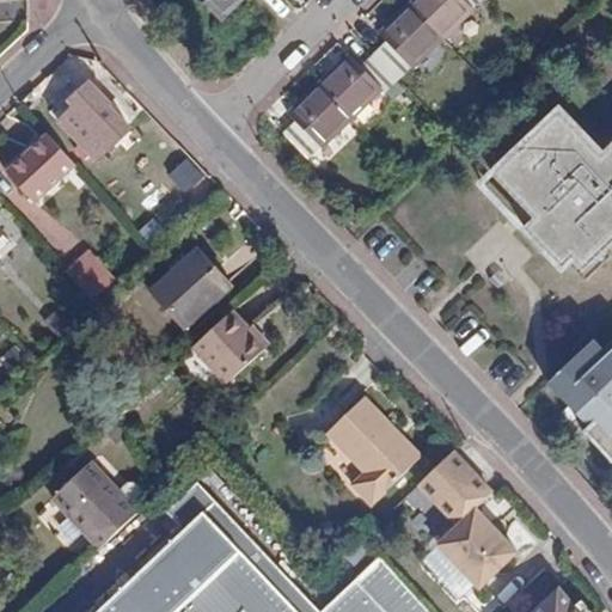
[(197,0),(219,22),(240,0),(197,0)]
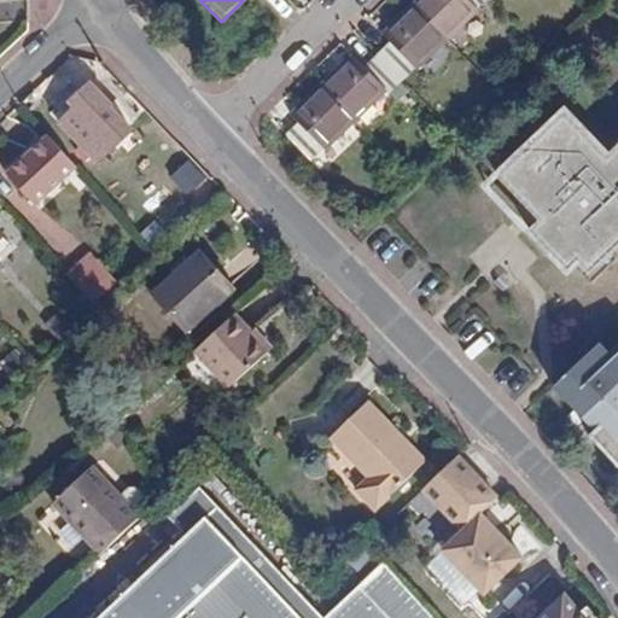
[(419,0),(414,6),(437,29),(454,12),(467,0),(419,0)]
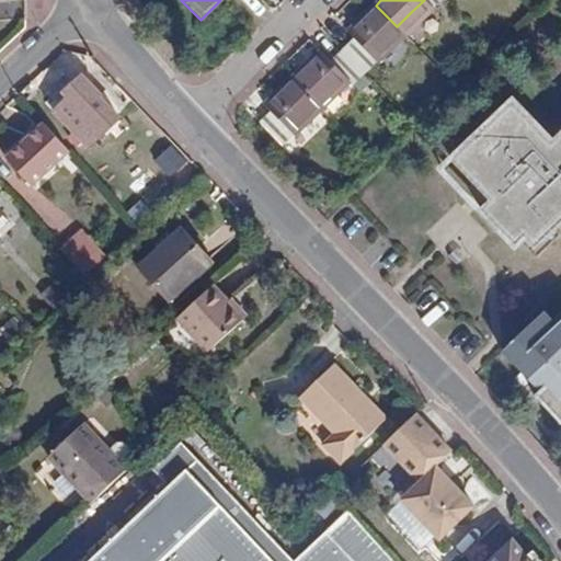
[(432,9),(441,0),(424,0),(412,11),(397,26),(407,37),(434,11),(432,9)]
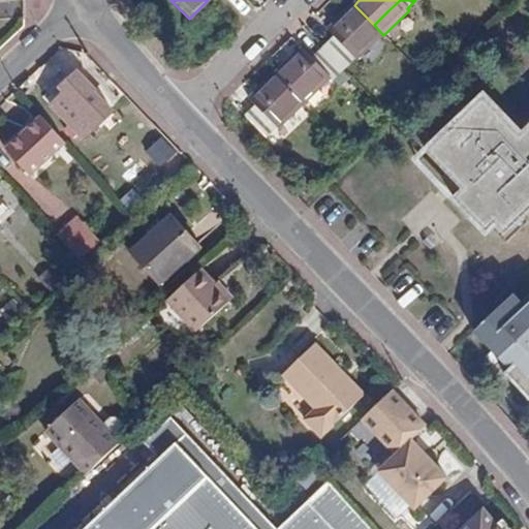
[(333,37),(322,48),(337,61),(374,25),(354,5),(327,31),(333,37)]
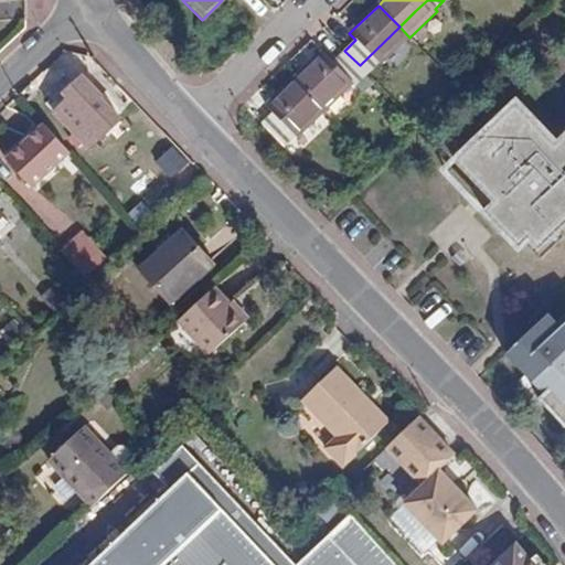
[(400,27),(360,65),(368,74),(379,63),(381,66),(409,38),(400,27)]
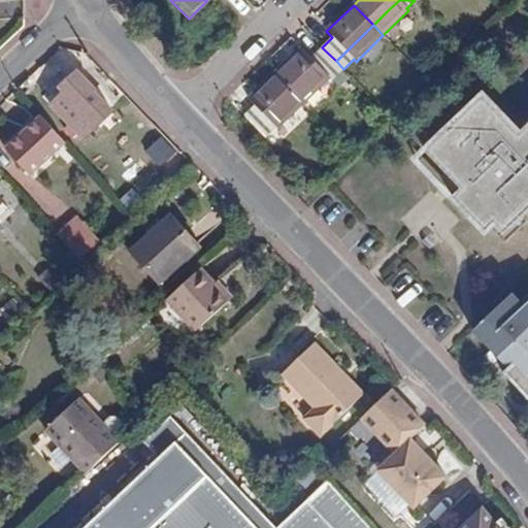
[(301,48),(273,75),(297,98),(336,61),(322,47),(311,58),(301,48)]
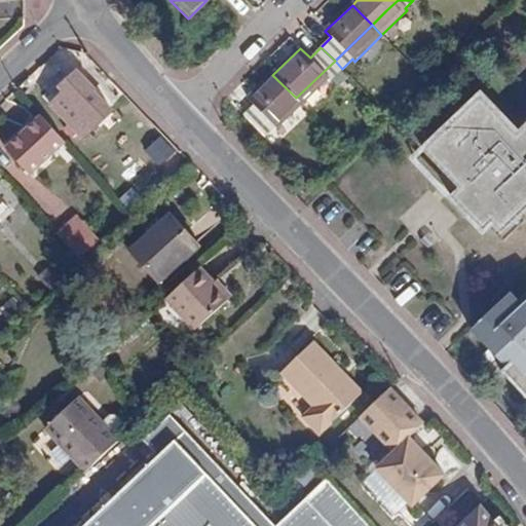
[(328,77),(332,79),(342,69),(335,61),(296,98),(301,103),(328,77)]
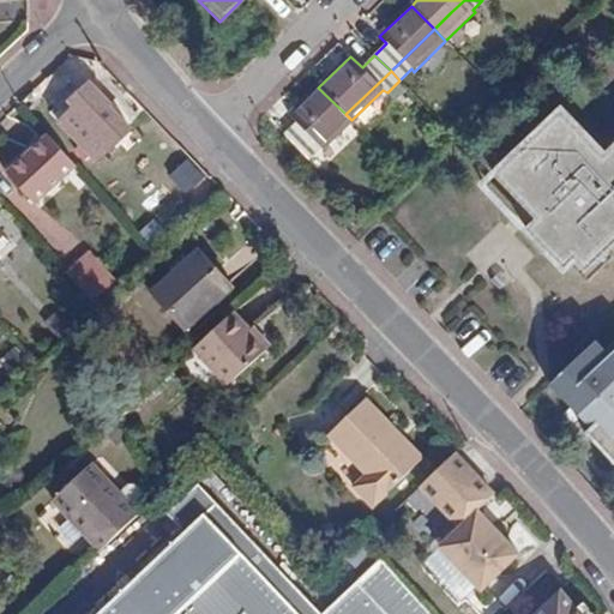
[(59,124),(96,163),(131,131),(108,107),(110,104),(90,83),(68,103),(74,109),(59,124)]
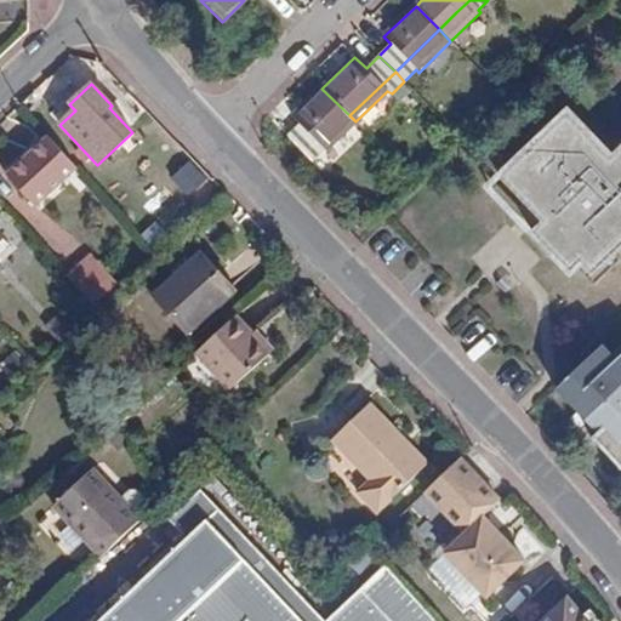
[(297,126),(285,138),(306,158),(349,115),(322,89),(291,119),(297,126)]
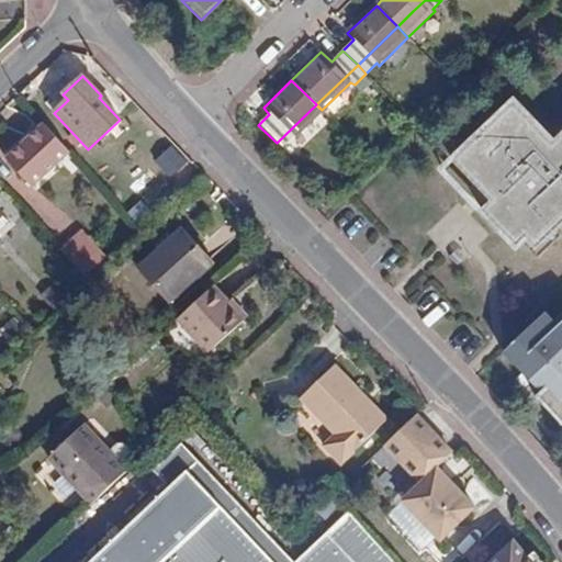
[(543,130),(518,102),(456,158),(481,187),(486,181),(497,194),(492,200),(483,209),(501,228),(516,215),(561,170),(561,136),(552,145),(546,150),(541,146),(548,141),(540,132),(543,130)]
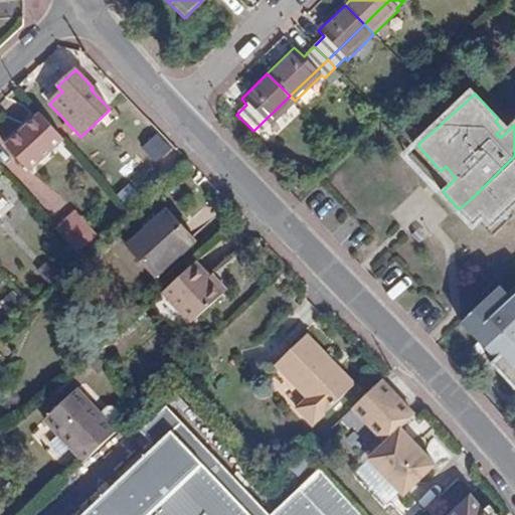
[(295,101),(290,96),(253,131),(258,135),(269,125),(271,127),(295,101)]
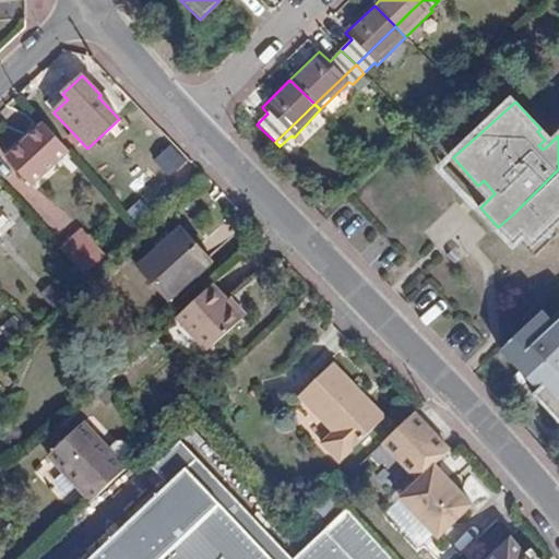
[(6,158),(31,187),(69,151),(44,123),(6,158)]
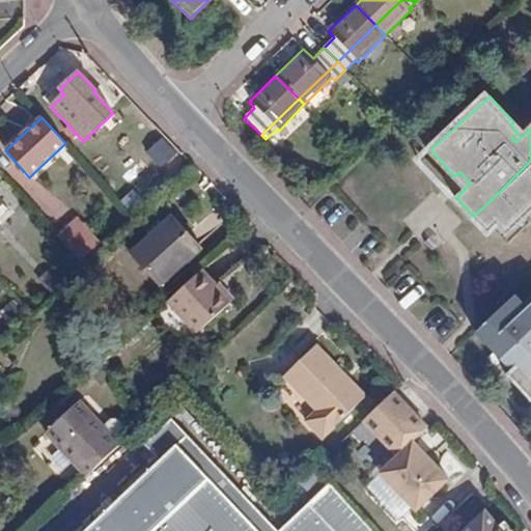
[(515,142),(522,137),(518,133),(511,138),(515,142)]
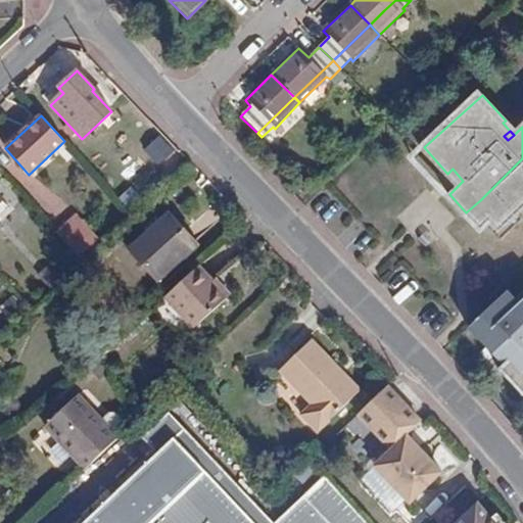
[(522,158),(480,200),(466,212),(481,229),(486,225),(500,240),(522,219),(518,214),(522,208),(522,158)]
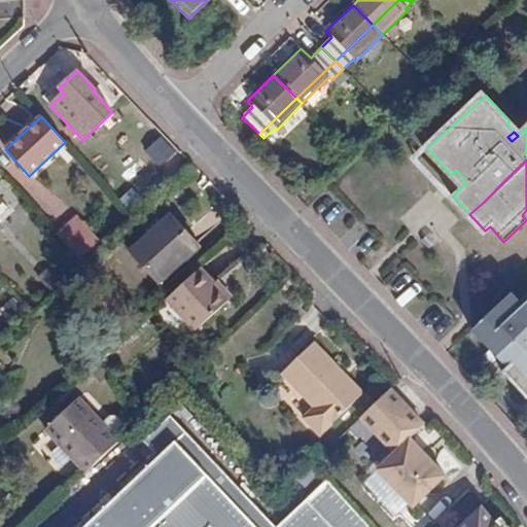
[(451,175),(461,187),(466,182),(456,170),(451,175)]
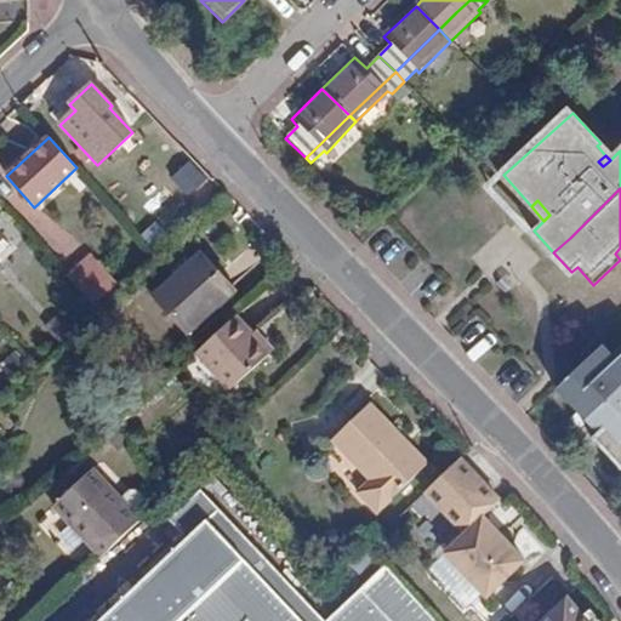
[(119,285),(90,254),(66,275),(95,307),(119,285)]
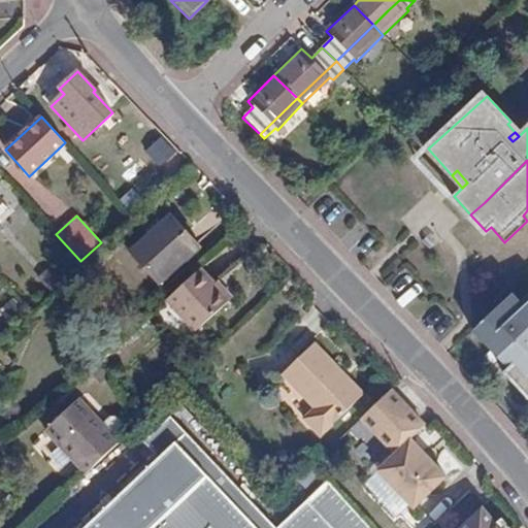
[(198,249),(171,218),(132,253),(160,284),(198,249)]
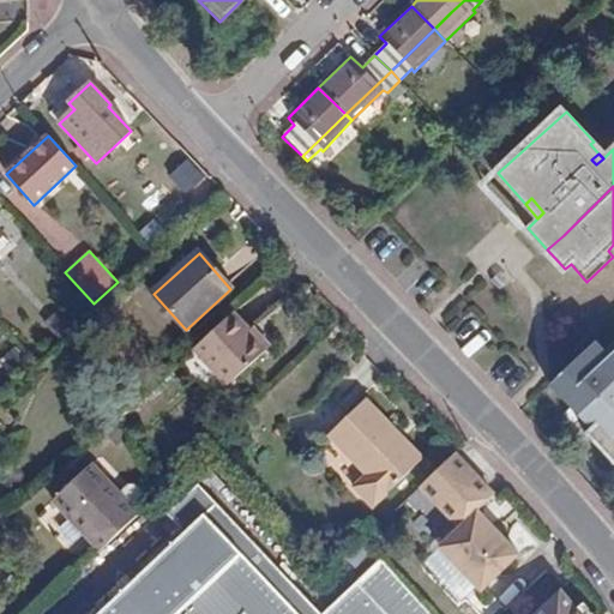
[(265,353),(248,336),(229,315),(198,343),(191,350),(227,387),(265,353)]
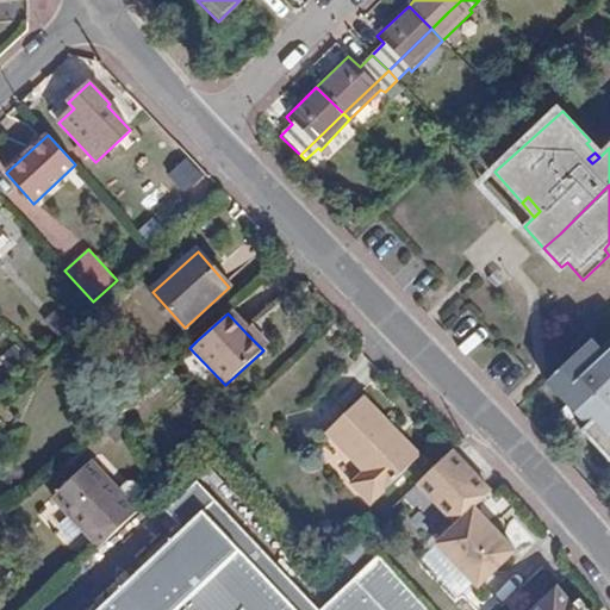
[(267,348),(250,330),(247,334),(263,350),(267,348)]
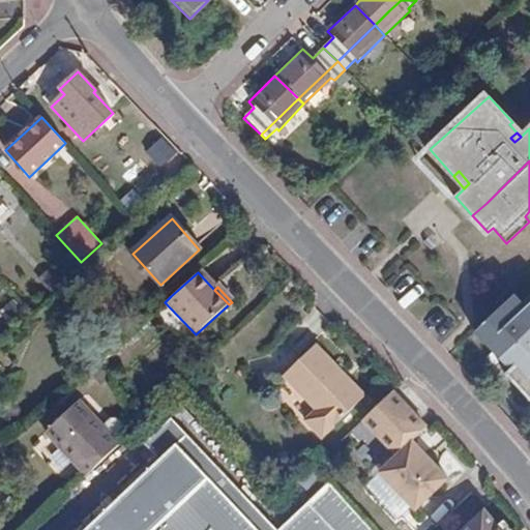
[(529,301),(524,294),(486,328),(503,347),(497,352),(504,359),(509,354),(519,364),(513,369),(529,387),(529,301)]
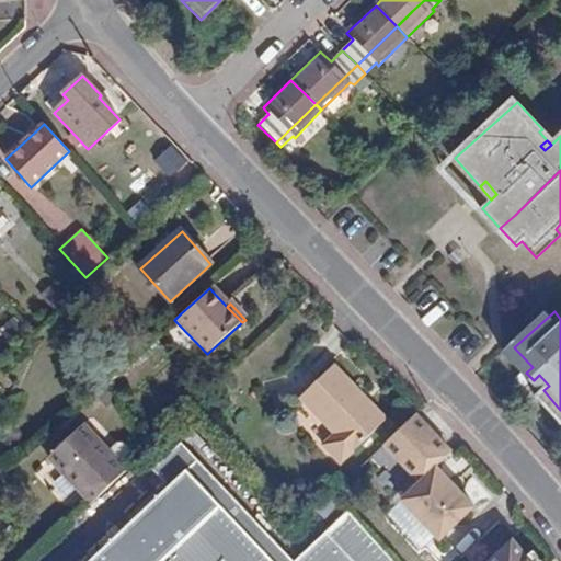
[(323,442),(341,460),(385,416),(369,399),(367,401),(354,389),(356,386),(335,364),(300,398),(333,432),(323,442)]
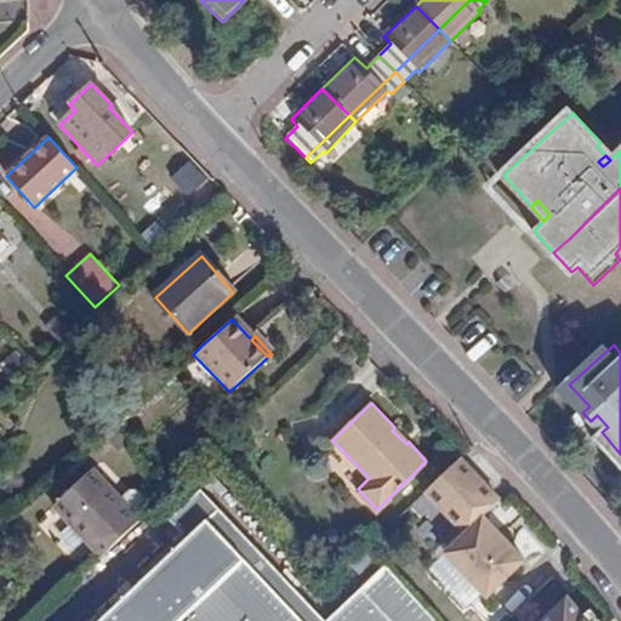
[(488,513),(501,499),(460,456),(425,490),(463,533),(445,551),(468,574),(480,562),(500,582),(528,556),(488,513)]
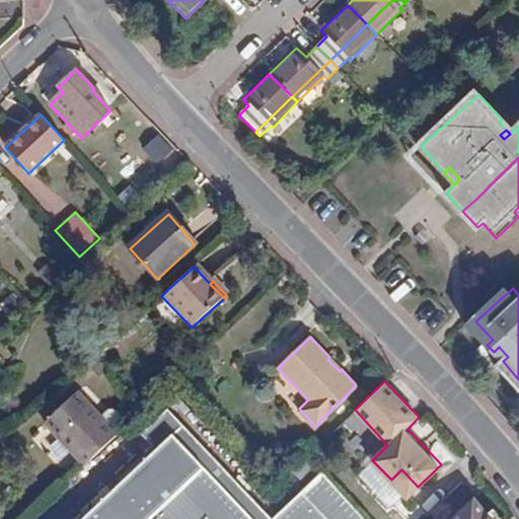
[(77,417),(65,403),(56,412),(68,425),(77,417)]
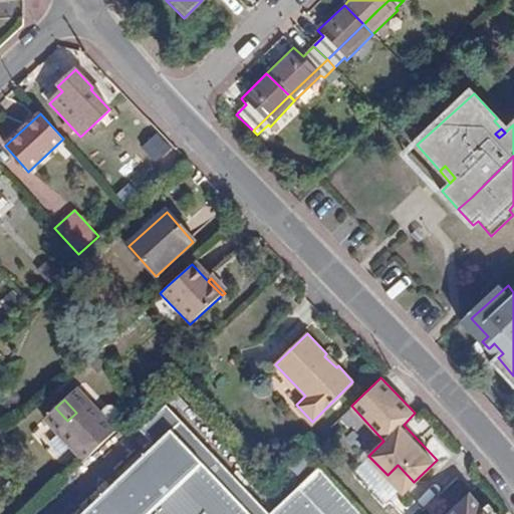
[(73,459),(80,465),(104,442),(115,432),(102,419),(96,418),(88,426),(76,413),(67,421),(55,408),(33,430),(67,465),(73,459)]
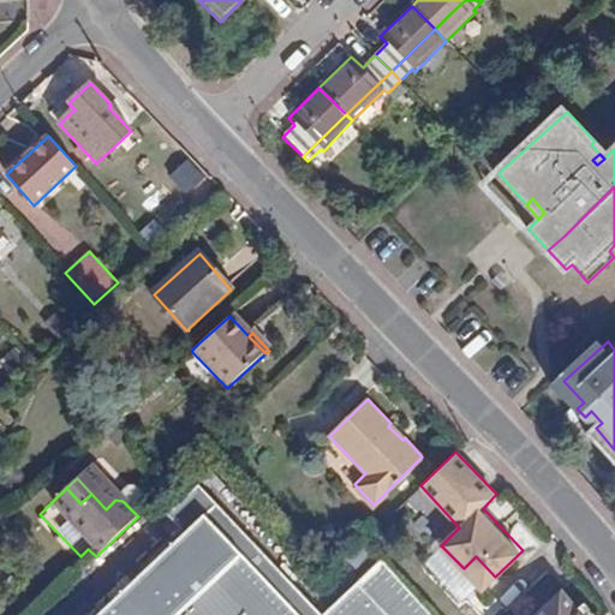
[(437,614),(382,557),(320,614),(297,614),(206,519),(103,614),(437,614)]
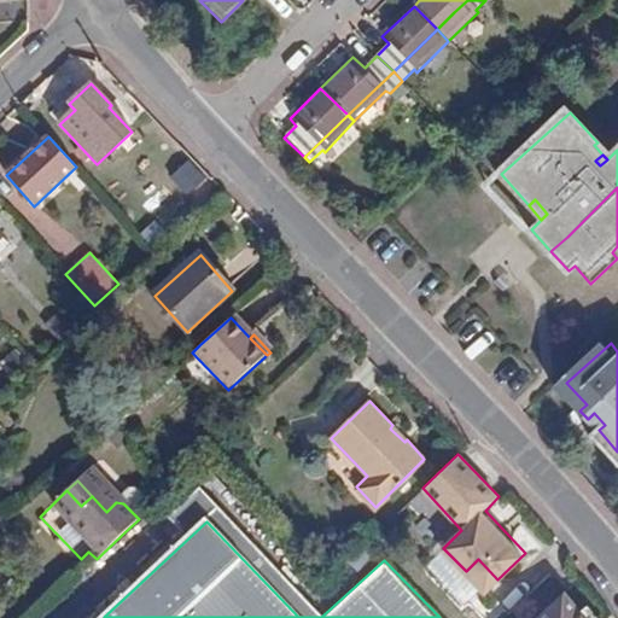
[(81,559),(88,567),(97,559),(88,552),(81,559)]
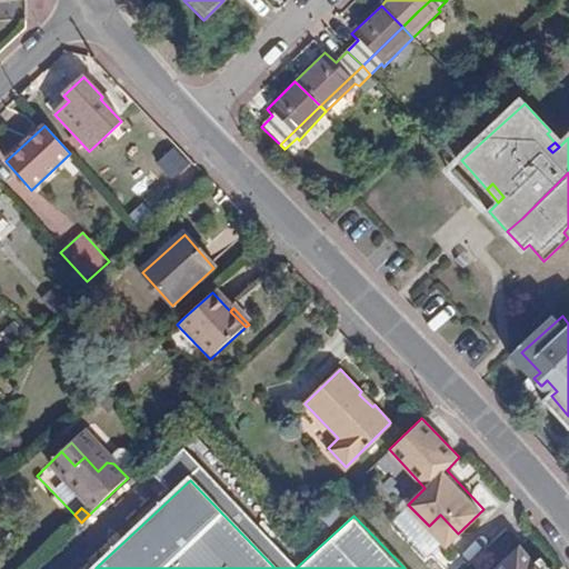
[(429,526),(447,545),(458,533),(440,515),(429,526)]
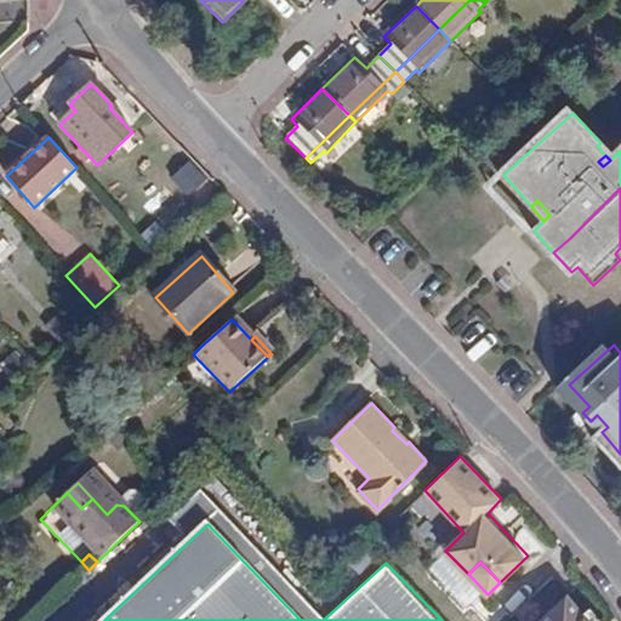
[(575,620),(573,616),(559,602),(537,620),(575,620)]
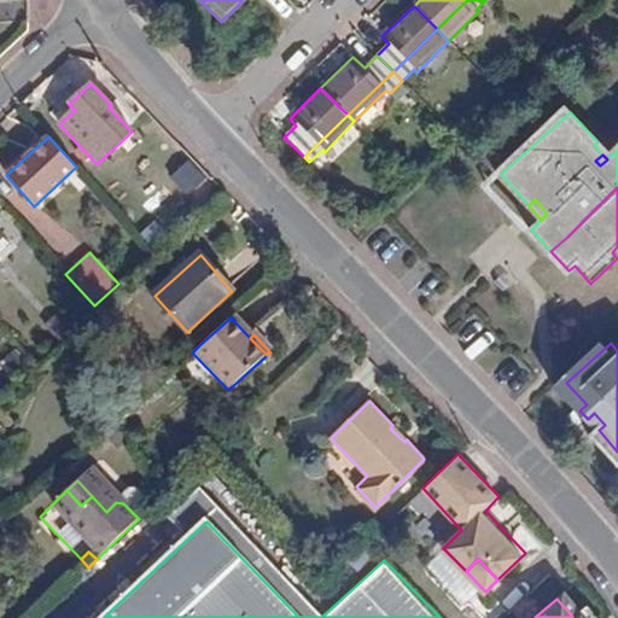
[(584,617),(577,607),(570,613),(572,617),(584,617)]
